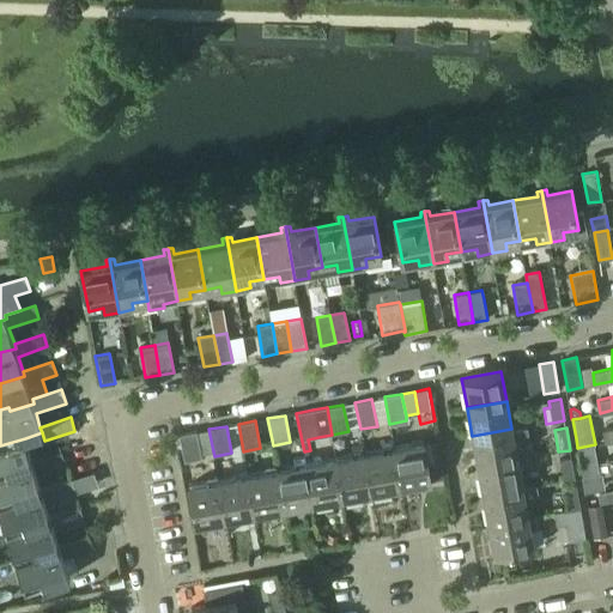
[(612,428),(602,430),(602,431),(605,442),(612,439),(612,428)]
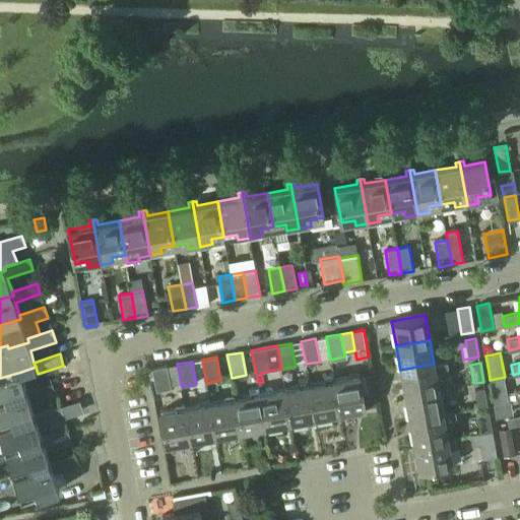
[(177,364),(167,366),(170,385),(181,383),(177,364)]
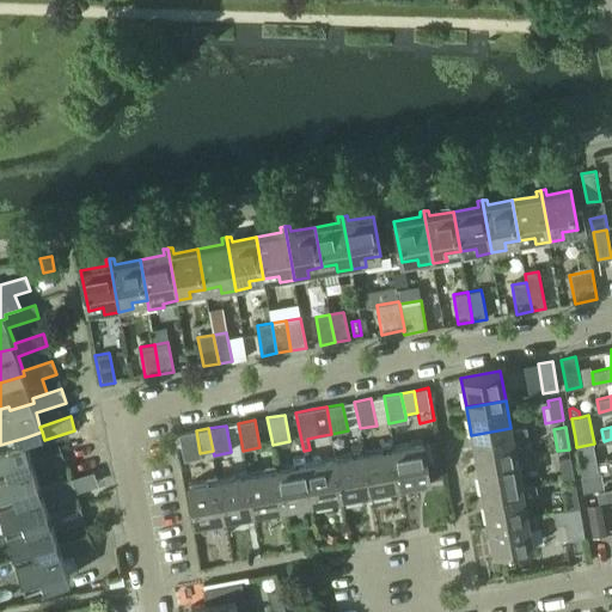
[(510,428),(471,435),(477,465),(516,459),(510,428)]
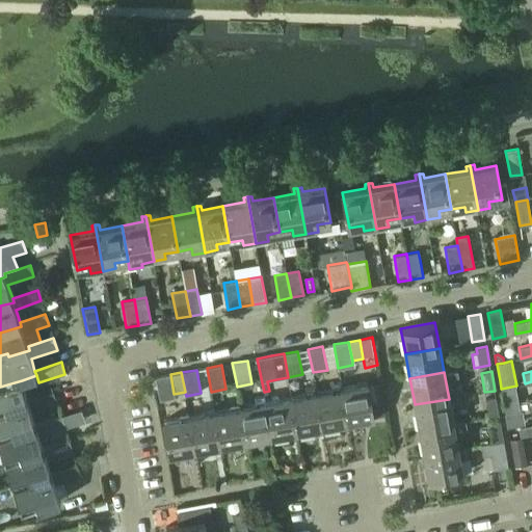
[(175,398),(174,394),(170,374),(155,377),(160,400),(175,398)]
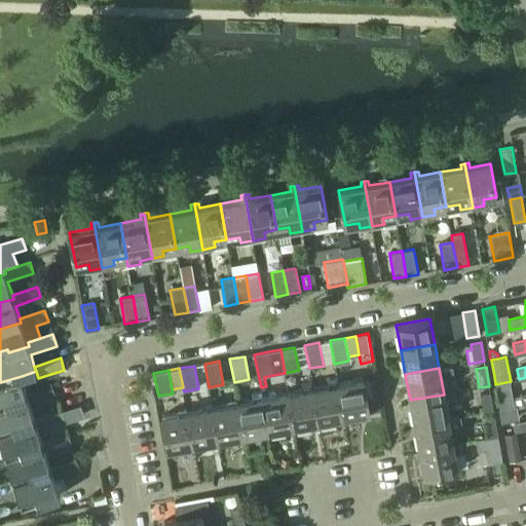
[(0,404),(5,403),(7,407),(29,400),(28,396),(22,376),(0,382),(0,381),(0,404)]
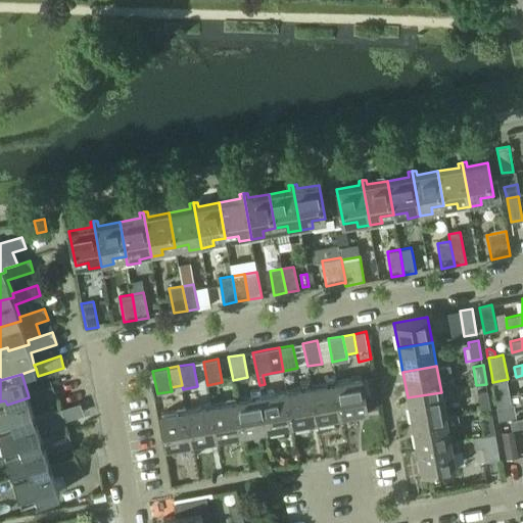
[(318,420),(342,415),(336,381),(335,382),(334,376),(325,378),(326,383),(312,386),(318,420)]
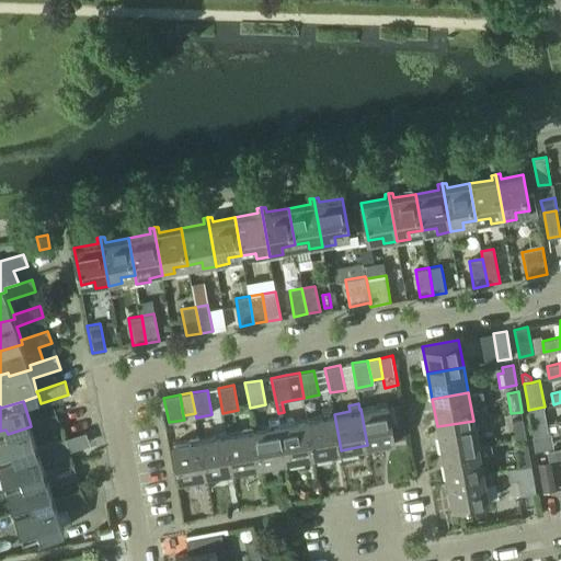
[(388,404),(361,409),(367,445),(393,441),(388,404)]
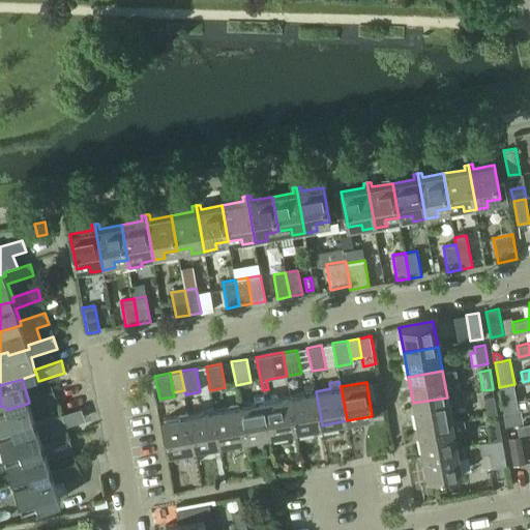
[(513,385),(499,387),(503,411),(518,409),(513,385)]
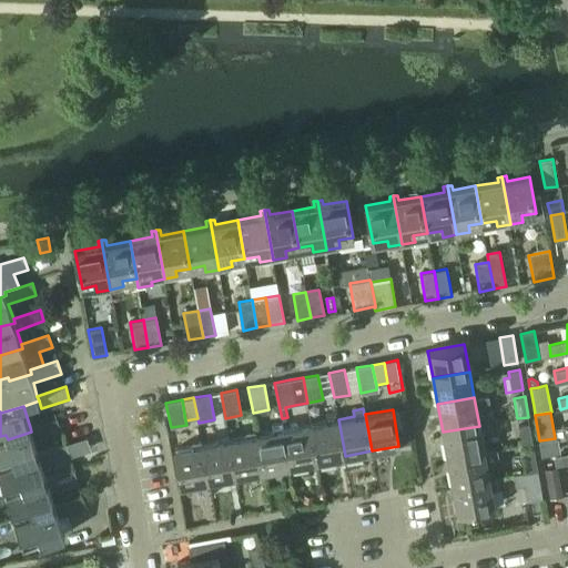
[(326,422),(312,424),(318,460),(345,456),(338,419),(337,419),(336,414),(325,415),(326,422)]
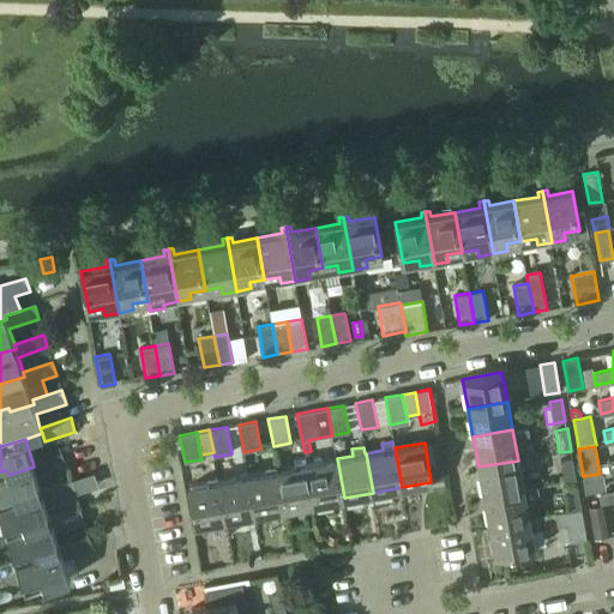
[(6,470),(0,471),(0,504),(16,499),(17,503),(42,494),(41,489),(36,475),(66,465),(62,452),(32,462),(34,467),(8,475),(6,470)]
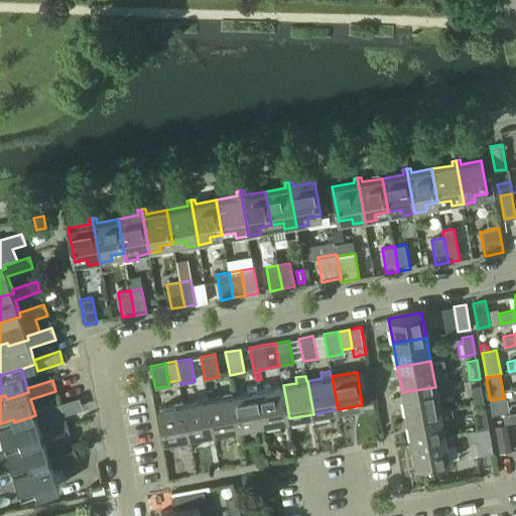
[(240,427),(264,422),(259,390),(257,390),(256,384),(247,386),(248,392),(234,394),(240,427)]
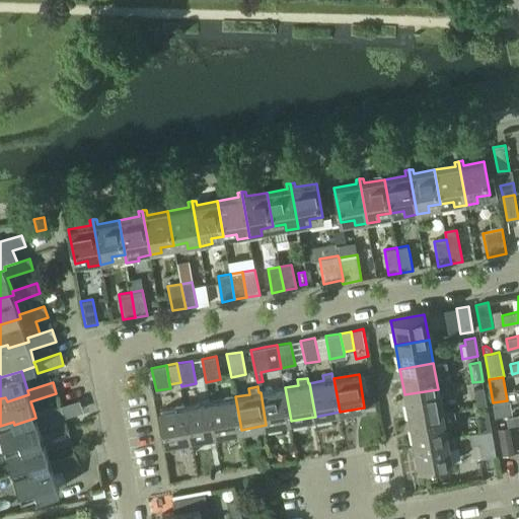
[(285,387),(261,392),(266,425),(291,421),(285,387)]
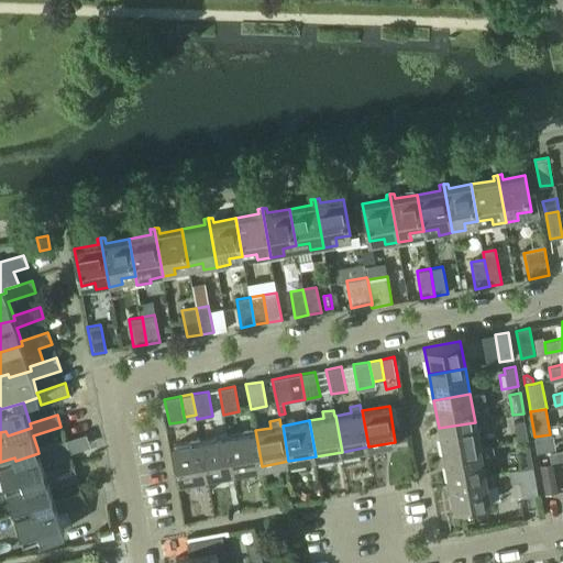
[(528,440),(525,420),(514,422),(517,442),(528,440)]
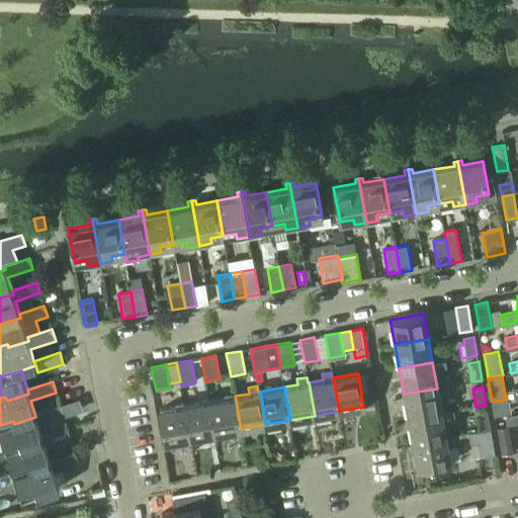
[(437,389),(404,394),(408,418),(441,412),(437,389)]
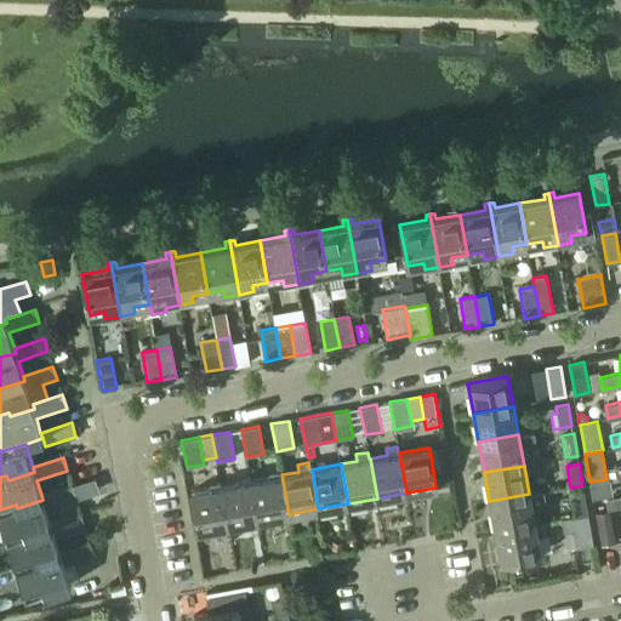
[(608,479),(617,477),(616,467),(607,469),(608,479)]
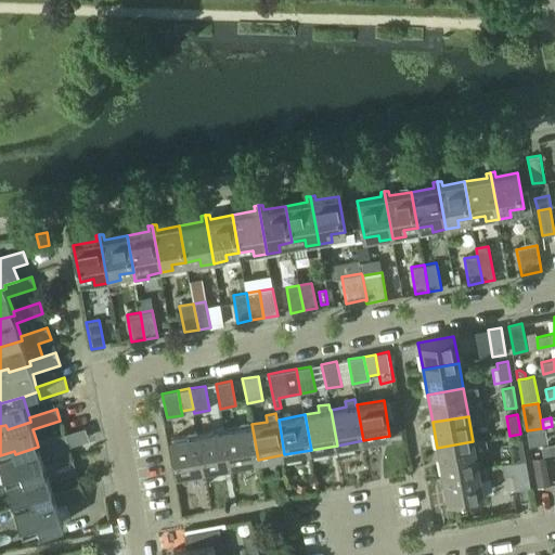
[(214,431),(198,434),(205,469),(231,464),(226,429),(222,429),(221,423),(213,424),(214,431)]
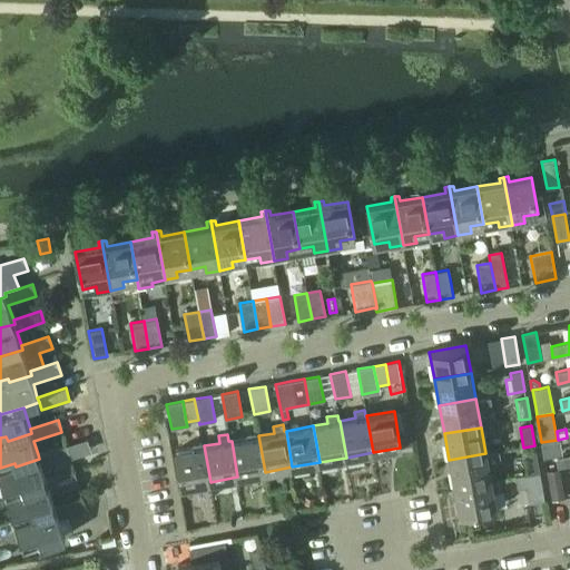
[(258,435),(232,441),(237,477),(265,472),(258,435)]
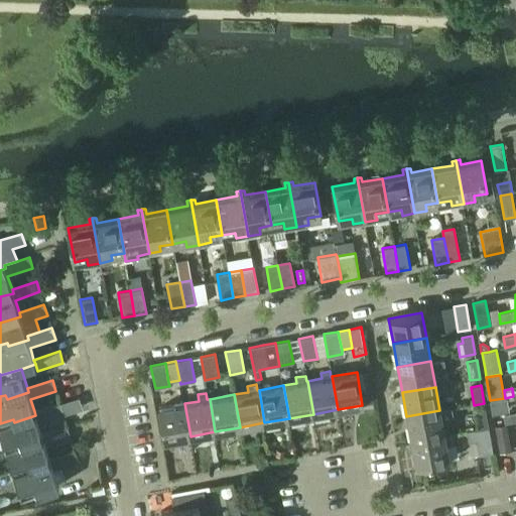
[(0,423),(0,432),(5,447),(21,442),(22,446),(43,439),(41,435),(37,422),(63,414),(59,403),(34,411),(35,415),(14,422),(13,419),(0,423)]
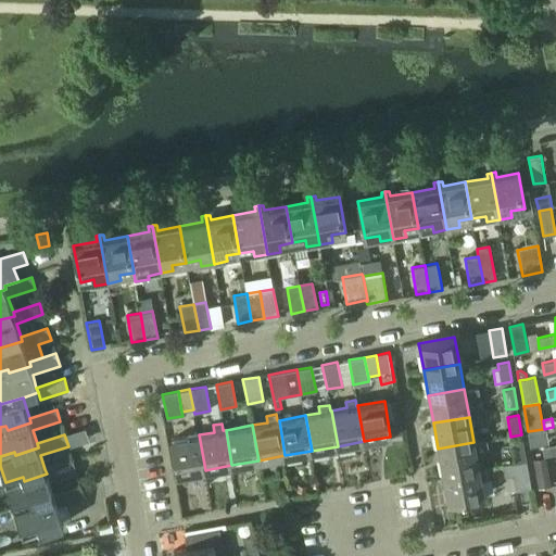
[(177,476),(205,470),(199,434),(171,440),(177,476)]
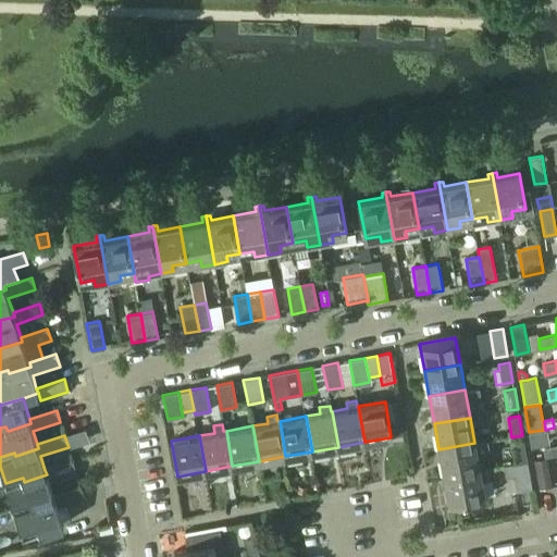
[(474,443),(438,449),(444,478),(480,471),(477,455),(490,453),(487,441),(474,443)]
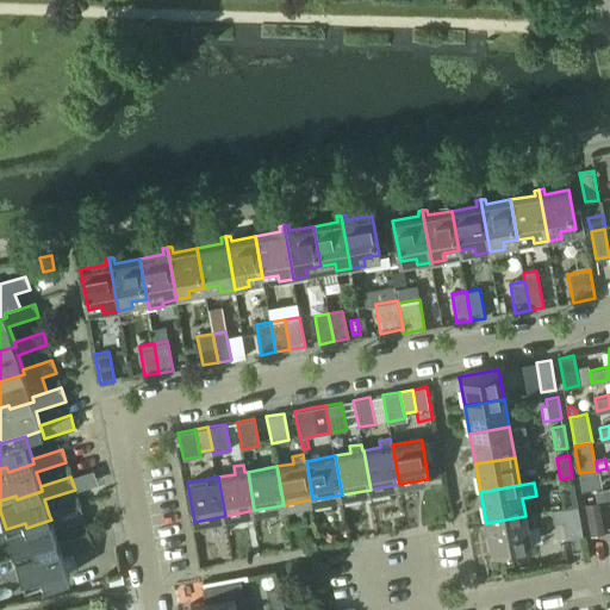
[(561,486),(566,509),(577,506),(573,484),(561,486)]
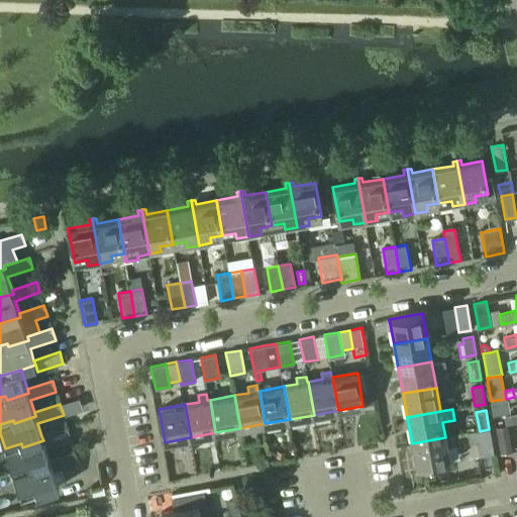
[(516,413),(508,415),(509,423),(516,421),(516,413)]
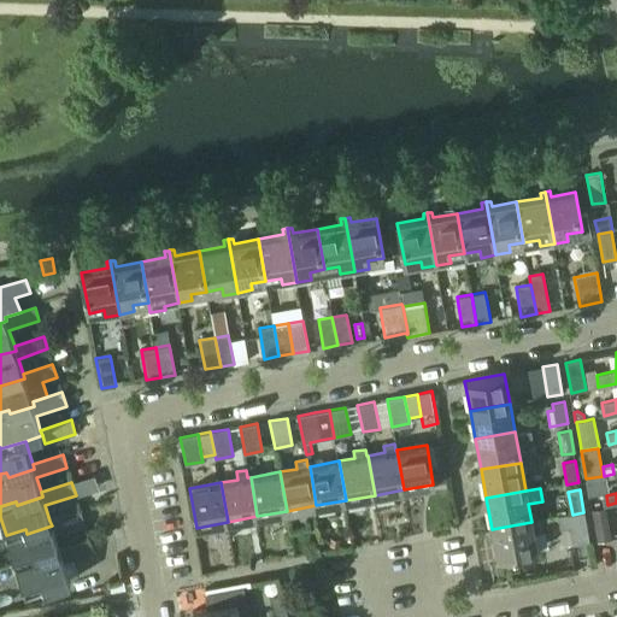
[(594,523),(609,521),(606,506),(592,509),(594,523)]
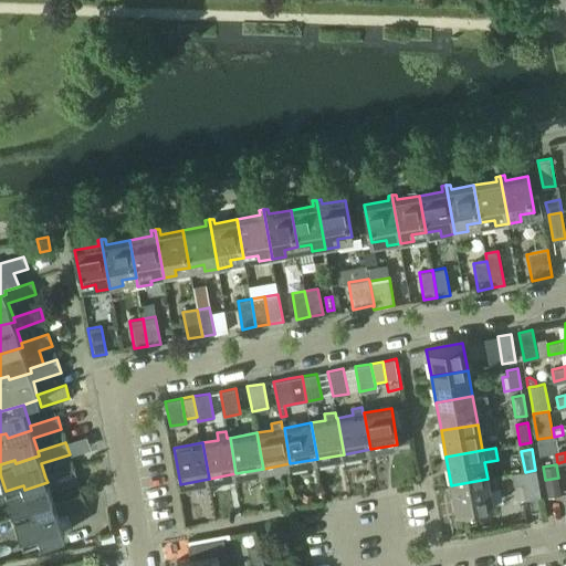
[(23,485),(6,491),(14,517),(32,512),(33,515),(55,507),(54,503),(50,490),(79,481),(74,468),(45,478),(48,482),(24,490),(23,485)]
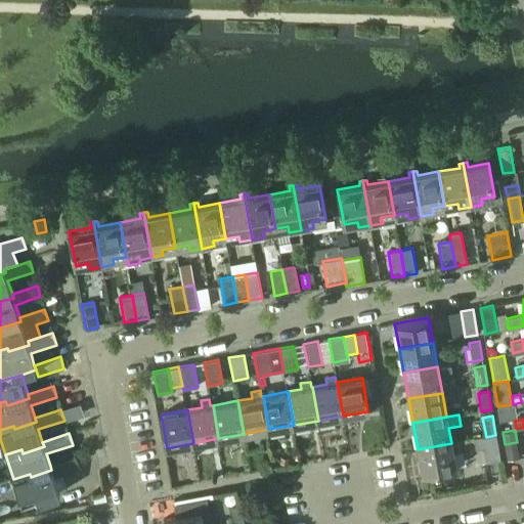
[(500,460),(495,435),(486,437),(474,439),(476,449),(484,447),(486,463),(500,460)]
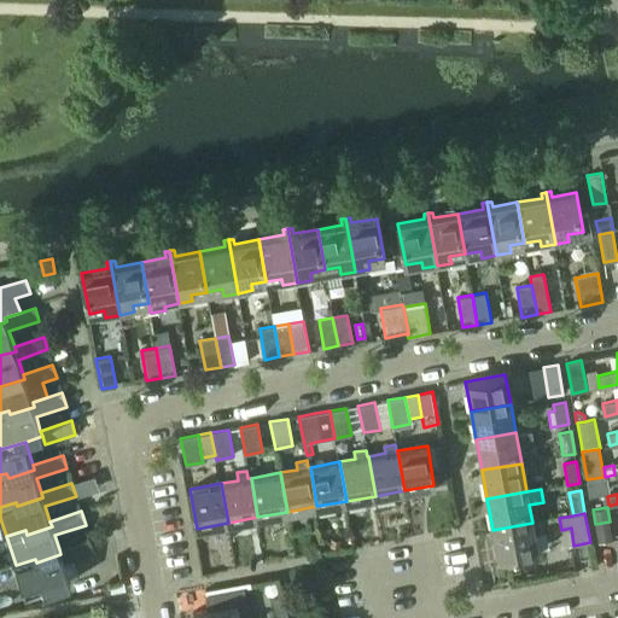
[(541,522),(532,523),(493,530),(497,559),(537,552),(534,534),(542,532),(541,522)]
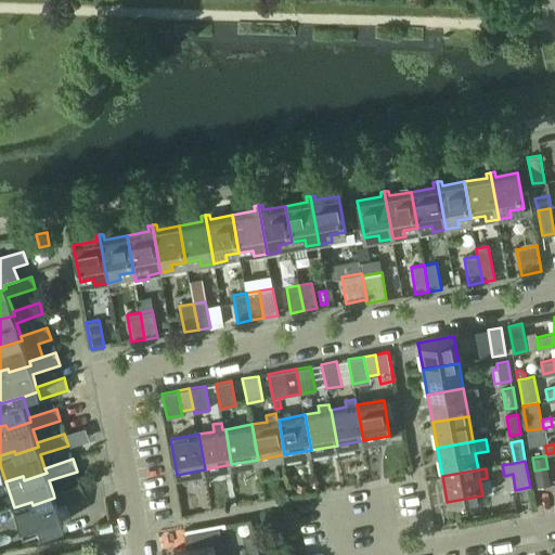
[(547,468),(534,470),(537,487),(550,485),(547,468)]
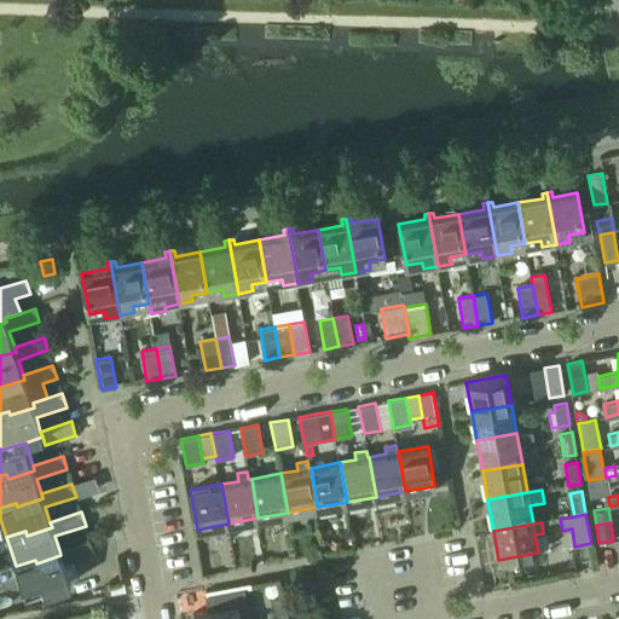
[(90,541),(59,550),(61,555),(36,563),(35,560),(16,566),(24,594),(45,588),(46,593),(70,584),(64,565),(94,554),(90,541)]
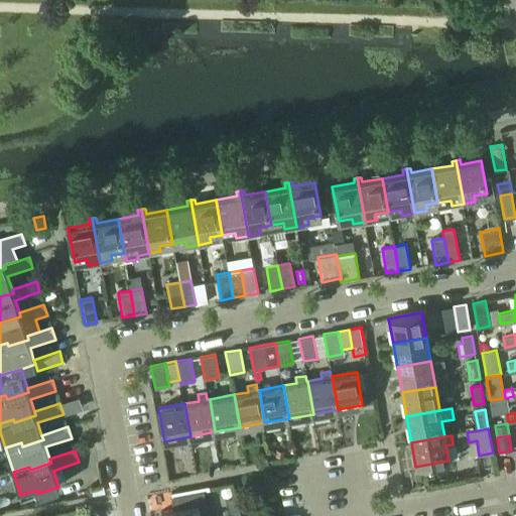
[(105,493),(103,485),(88,488),(90,496),(105,493)]
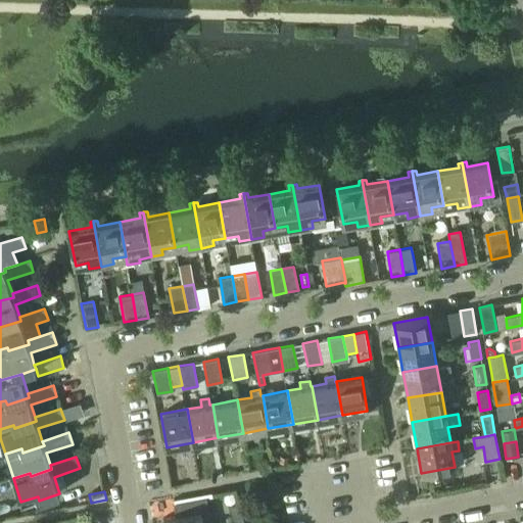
[(230,506),(233,522),(243,522),(240,504),(230,506)]
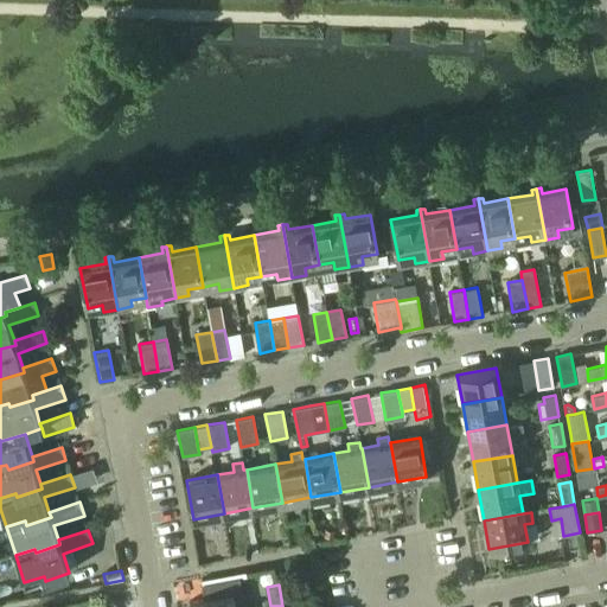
[(190,604),(190,606),(235,606),(232,594),(190,601),(190,604)]
